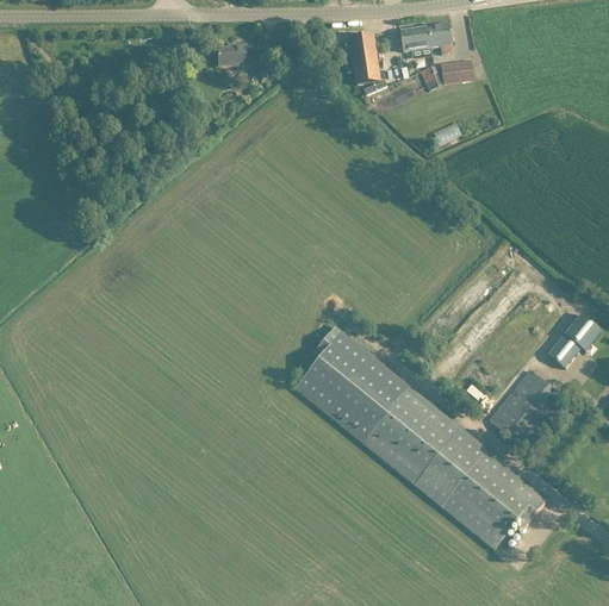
[(427,25),(430,47),(440,45),(441,54),(451,52),(449,44),(452,44),(449,23),(427,25)]
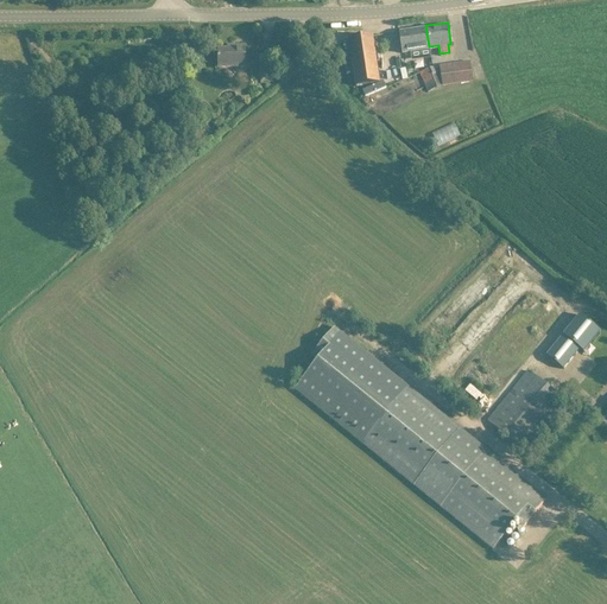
[(402,51),(429,46),(425,25),(398,30),(402,51)]
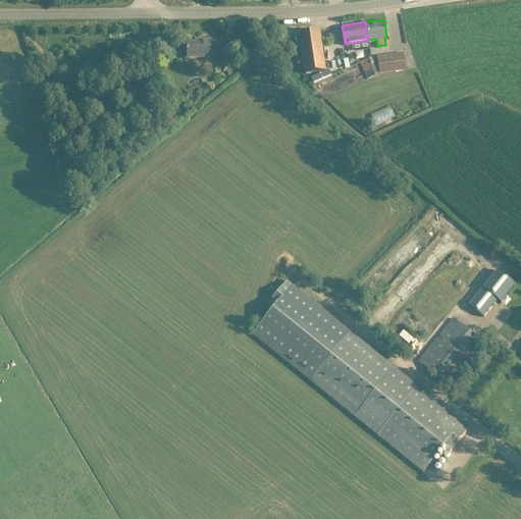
[(324,69),(320,39),(319,29),(299,32),(304,71),(324,69)]
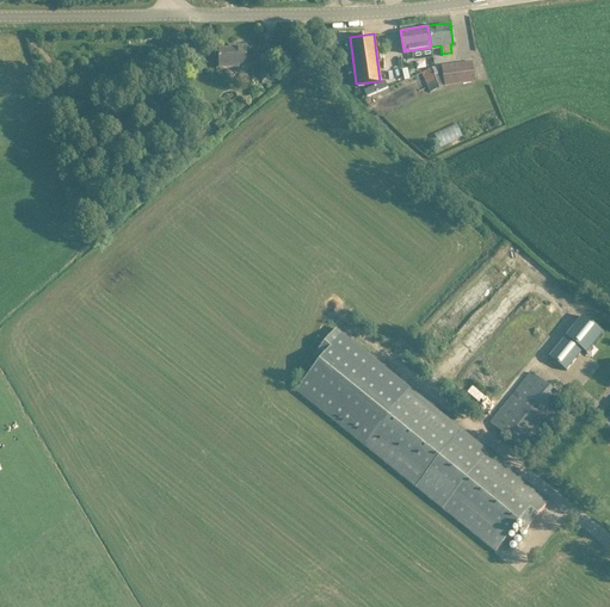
[(219,47),(219,59),(219,64),(246,64),(246,56),(245,44),(234,44),(234,47),(219,47)]
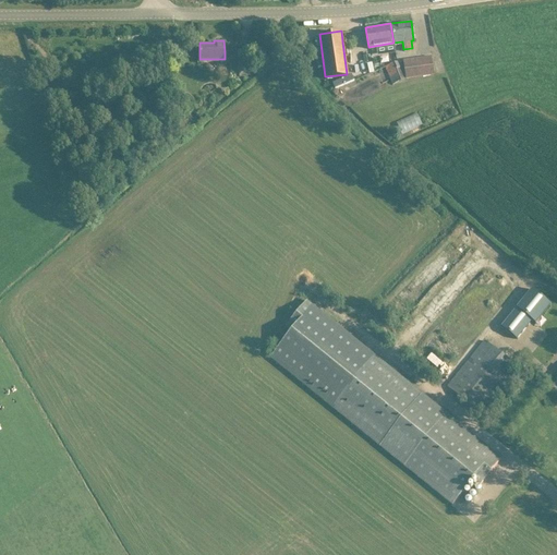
[(237,49),(238,60),(238,70),(251,69),(250,59),(250,48),(237,49)]
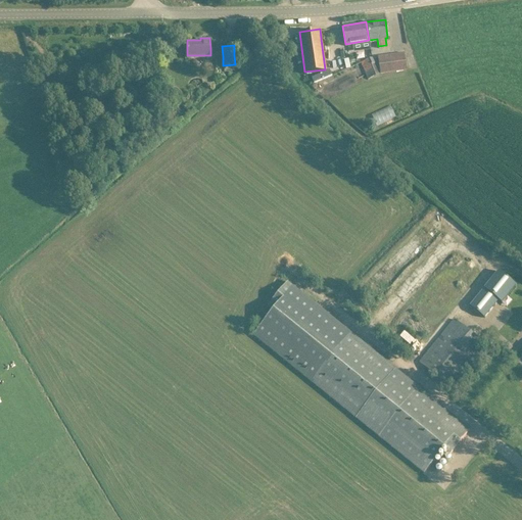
[(406,67),(404,51),(377,54),(379,71),(406,67)]
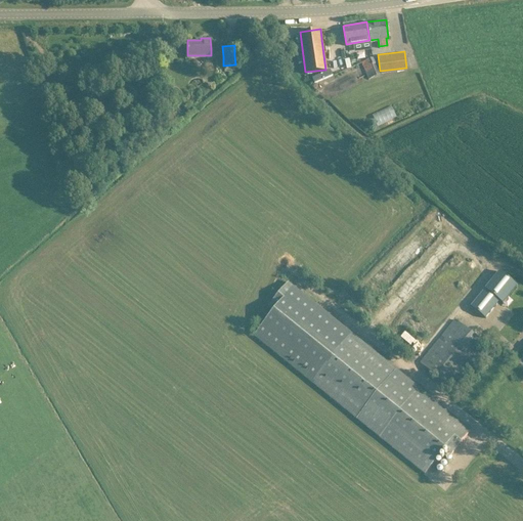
[(372,55),(360,60),(367,77),(379,73),(372,55)]
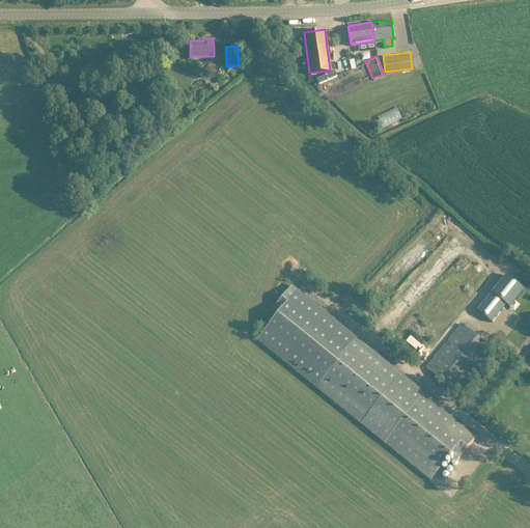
[(206,87),(212,93),(228,79),(223,73),(206,87)]
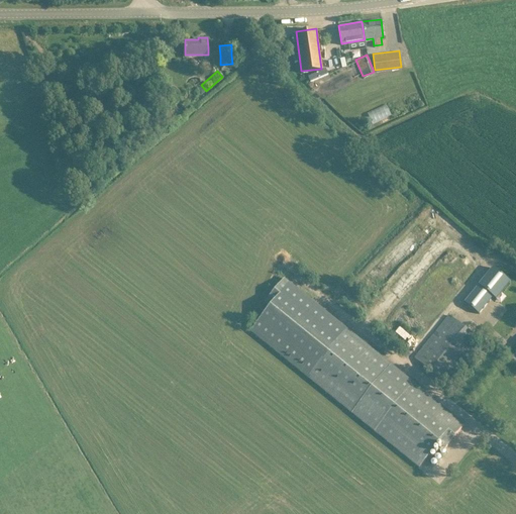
[(312,76),(314,82),(325,79),(323,72),(312,76)]
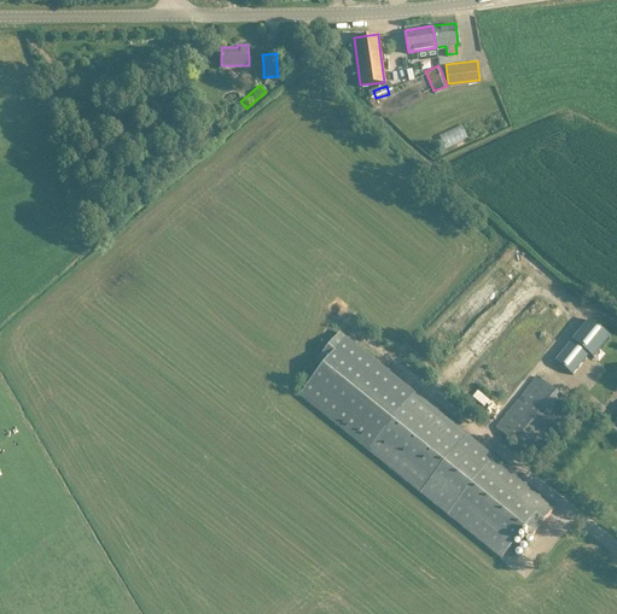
[(448,147),(471,136),(464,123),(442,134),(448,147)]
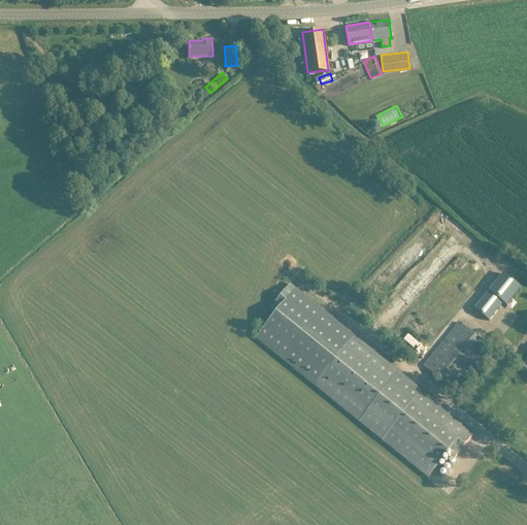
[(104,121),(100,126),(106,130),(109,125),(104,121)]
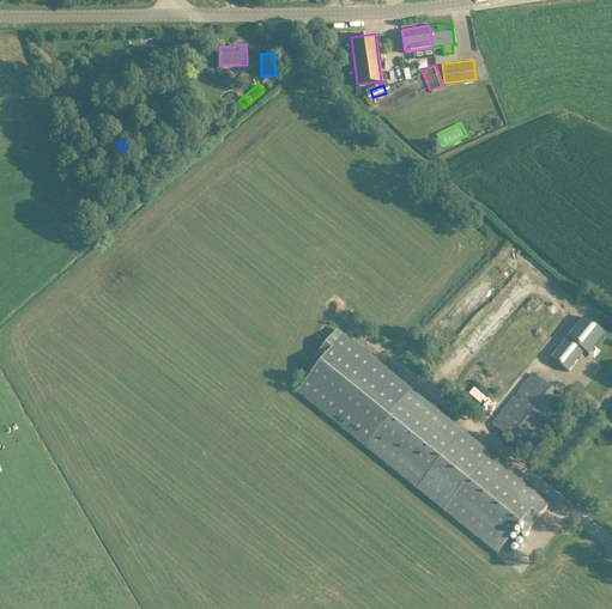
[(583,315),(550,355),(567,370),(583,349),(587,353),(605,332),(583,315)]
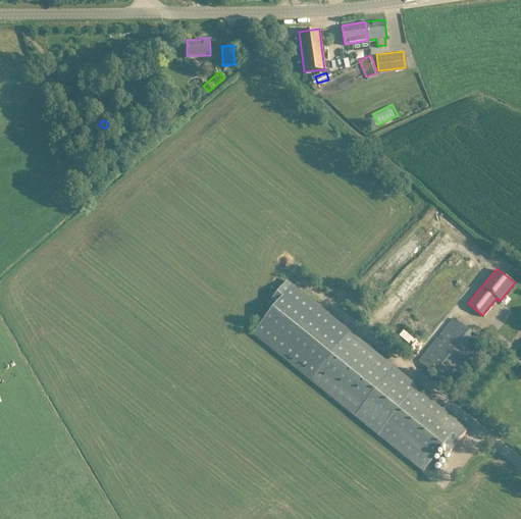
[(468,426),(287,278),(266,304),(271,308),(252,331),(422,470),(441,446),(449,451),(468,426)]
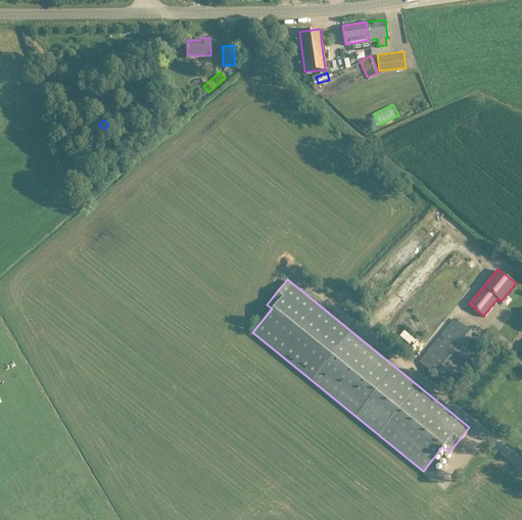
[(381,306),(383,314),(390,312),(388,304),(381,306)]
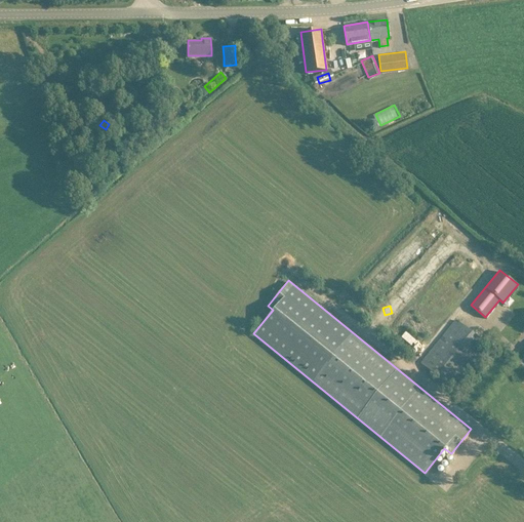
[(487,345),(454,318),(419,361),(452,388),(487,345)]
